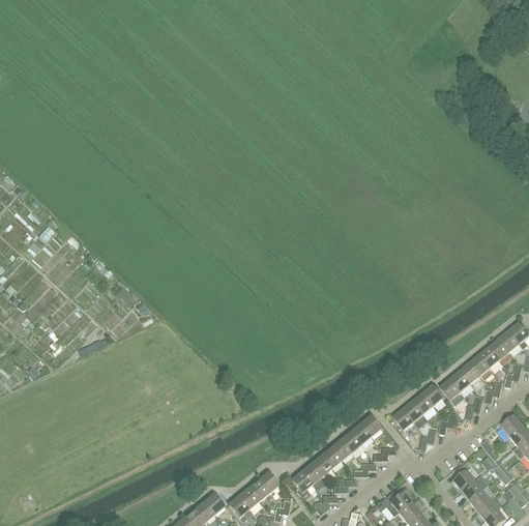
[(7,223),(13,217),(6,209),(0,214),(7,223)]
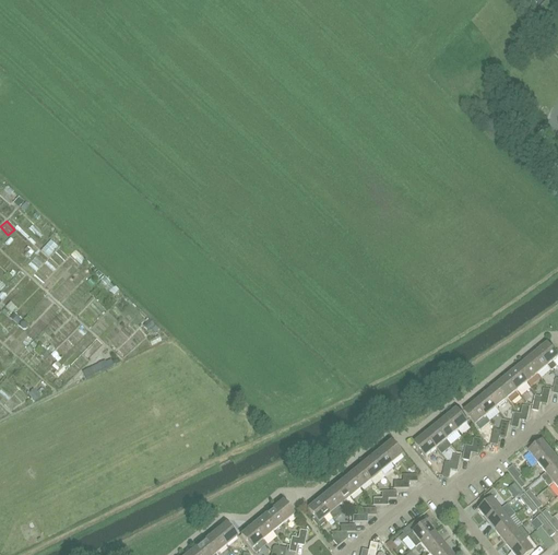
[(74,262),(67,269),(74,276),(81,270),(74,262)]
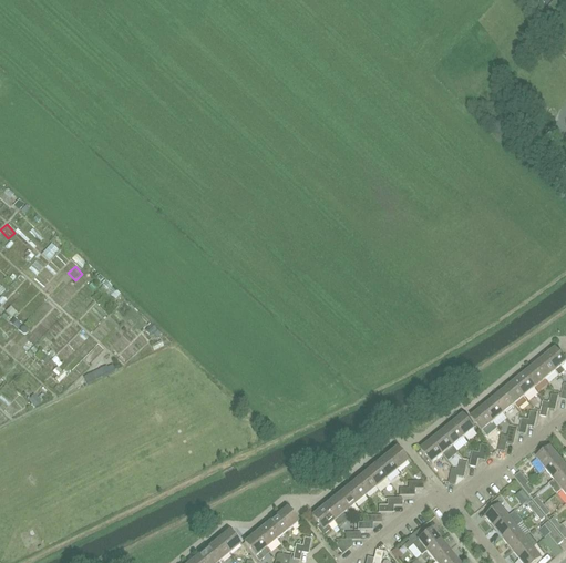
[(0,304),(9,295),(0,287),(0,304)]
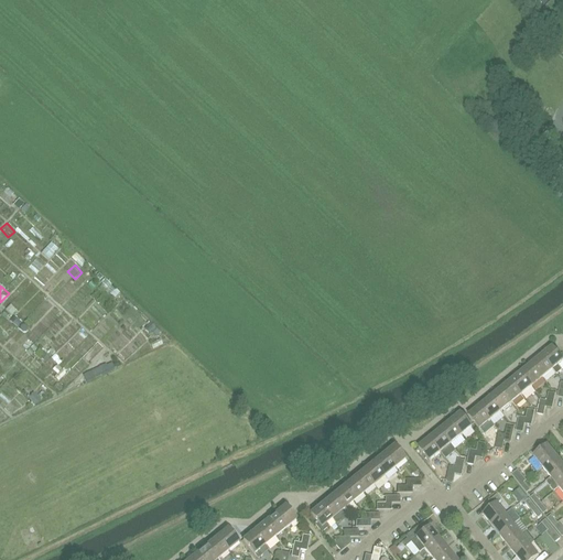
[(129,309),(123,315),(132,322),(137,314),(129,309)]
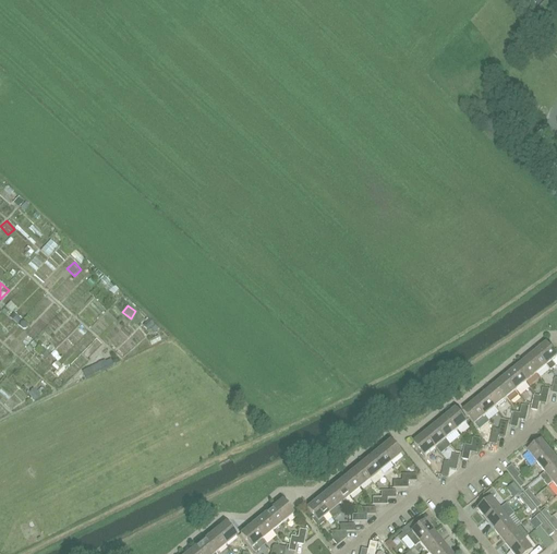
[(35,326),(45,316),(38,311),(29,321),(35,326)]
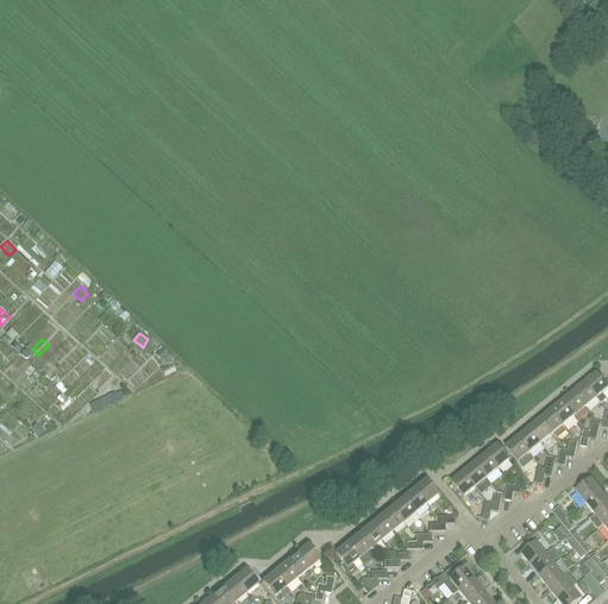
[(163,366),(167,373),(179,367),(175,360),(163,366)]
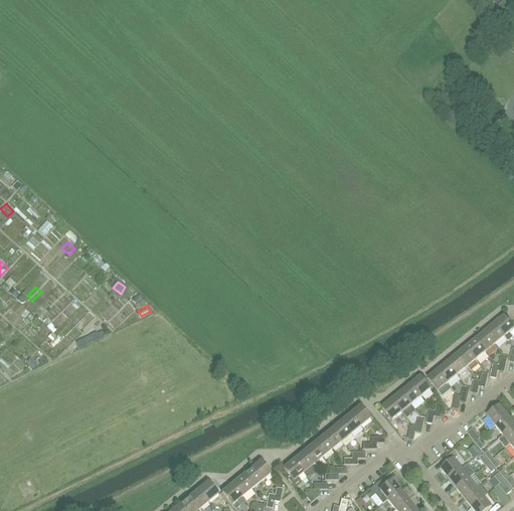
[(504,334),(507,338),(512,334),(509,330),(513,326),(504,314),(494,322),(504,334)]
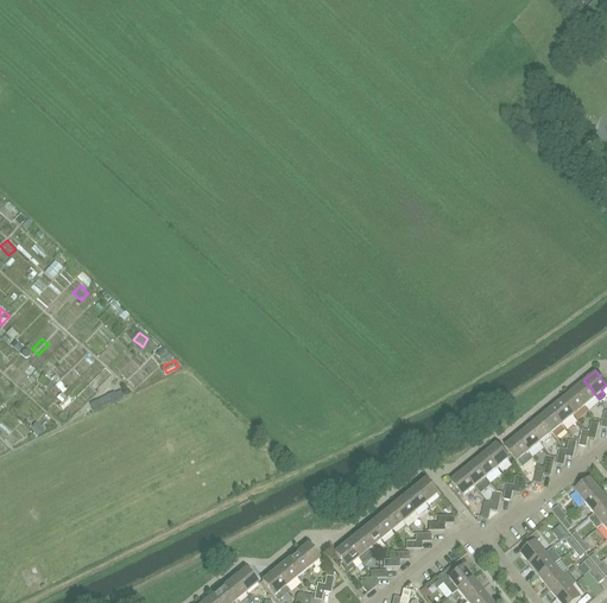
[(100,386),(106,379),(101,374),(94,381),(100,386)]
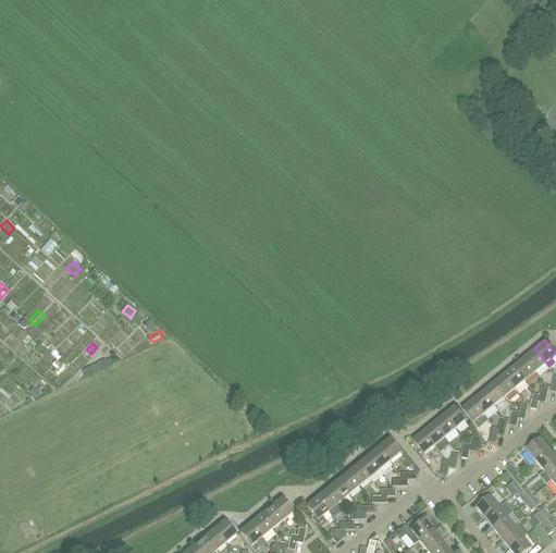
[(523,356),(534,369),(545,361),(534,348),(523,356)]
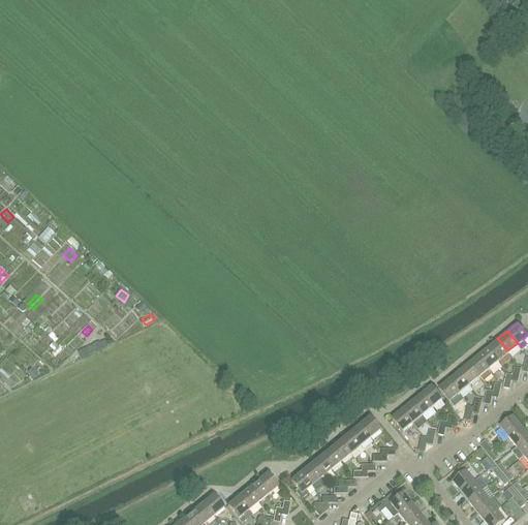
[(38,341),(44,348),(51,343),(44,337),(38,341)]
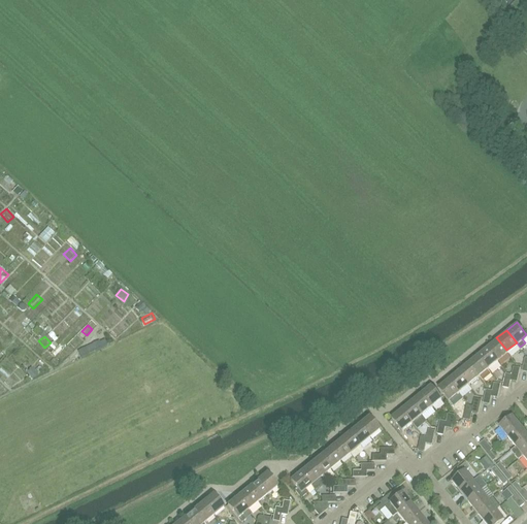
[(100,337),(79,348),(83,354),(103,344),(100,337)]
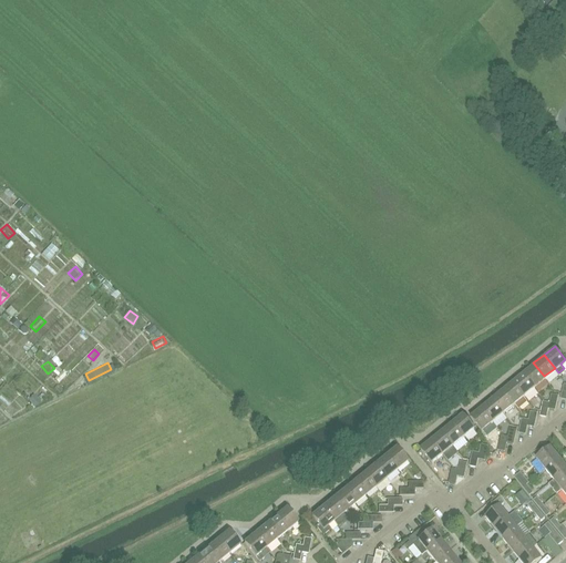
[(523,371),(534,385),(544,376),(533,362),(523,371)]
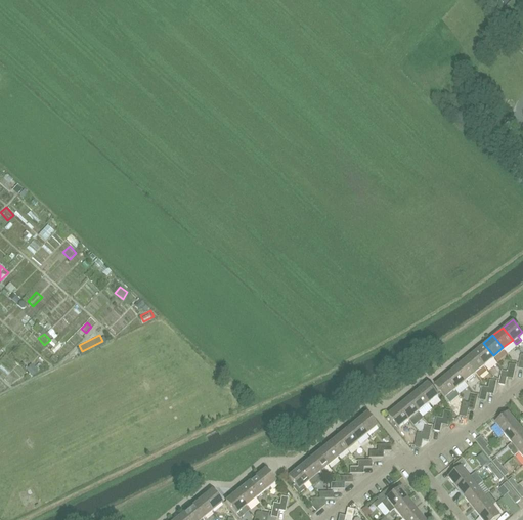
[(58,339),(51,348),(56,351),(62,342),(58,339)]
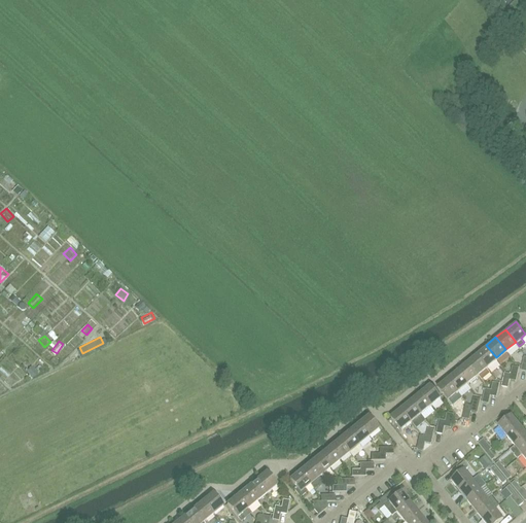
[(477,353),(486,365),(496,357),(486,345),(477,353)]
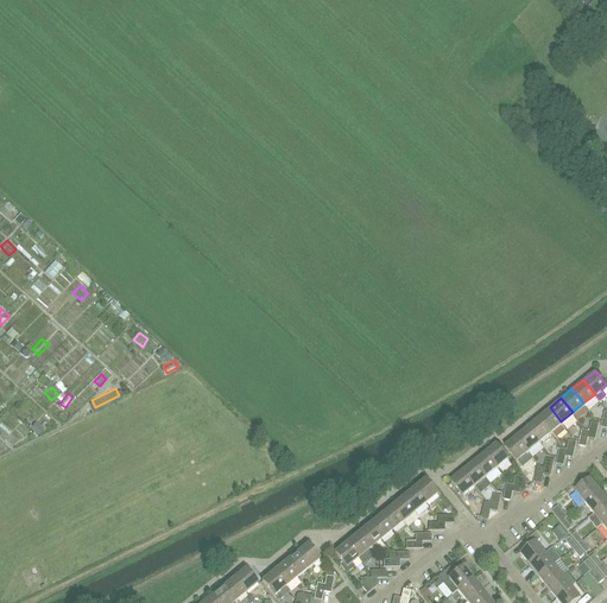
[(550,407),(538,416),(550,430),(561,421),(550,407)]
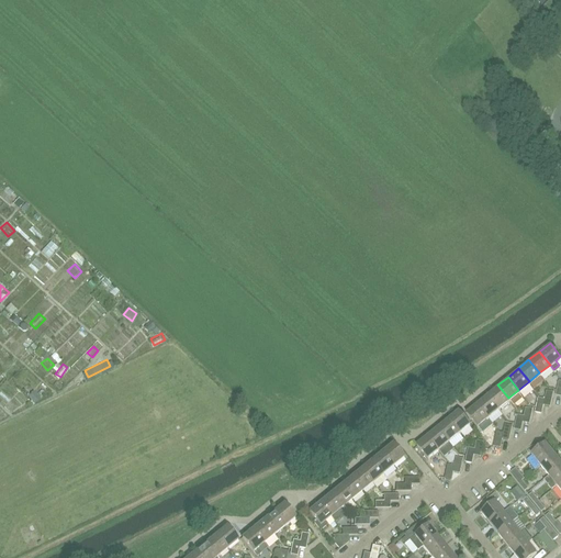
[(508,398),(497,384),(487,393),(498,406),(508,398)]
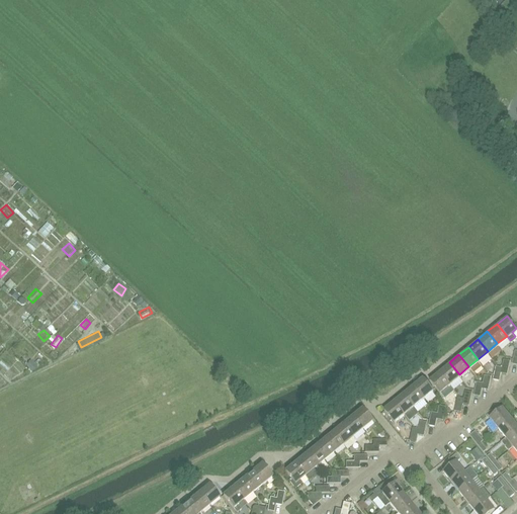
[(503,357),(501,364),(500,370),(507,371),(509,358),(503,357)]
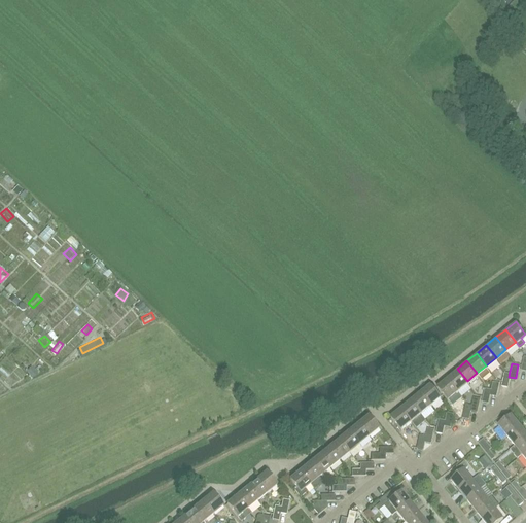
[(457,369),(447,377),(457,389),(467,381),(457,369)]
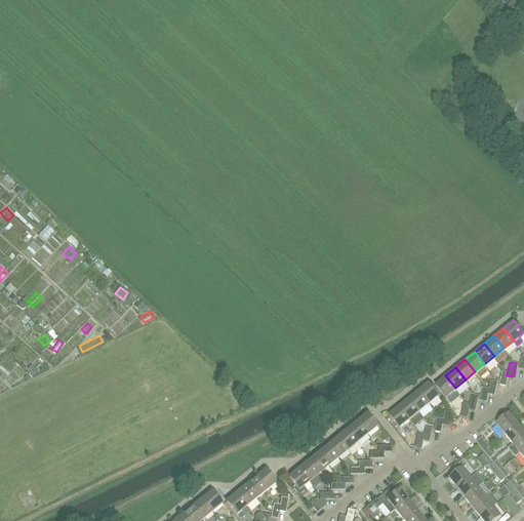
[(501,368),(498,382),(506,383),(507,375),(508,369),(501,368)]
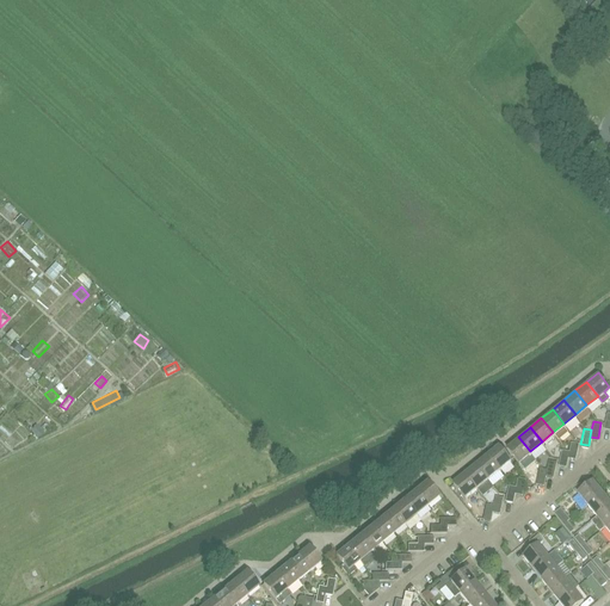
[(530,451),(518,437),(506,446),(518,461),(530,451)]
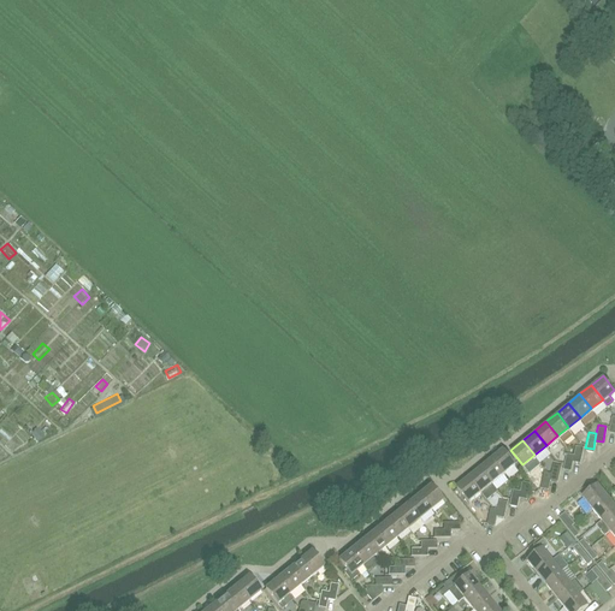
[(575,443),(573,452),(572,458),(579,460),(583,444),(575,443)]
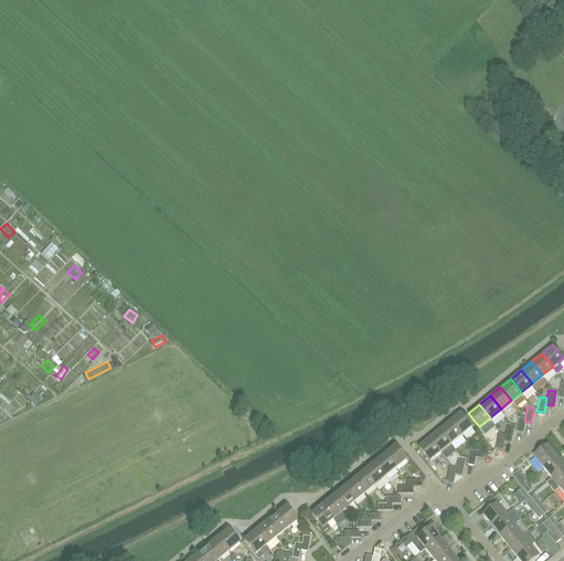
[(450,420),(461,433),(471,424),(461,411),(450,420)]
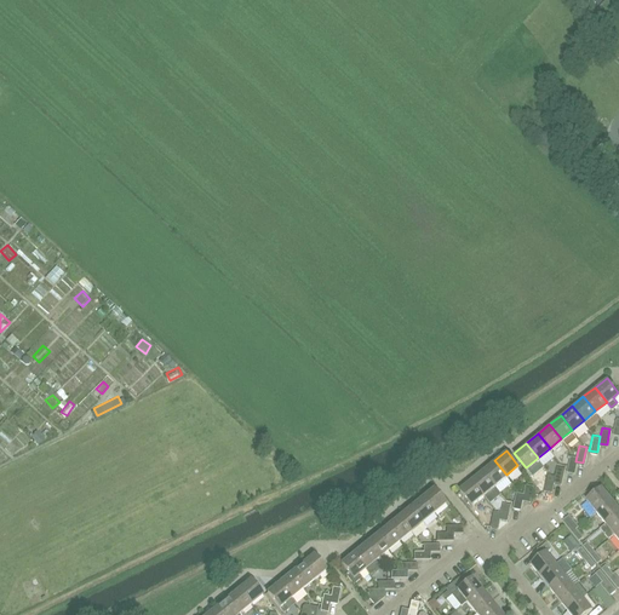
[(577,455),(569,453),(567,469),(574,470),(575,461),(577,455)]
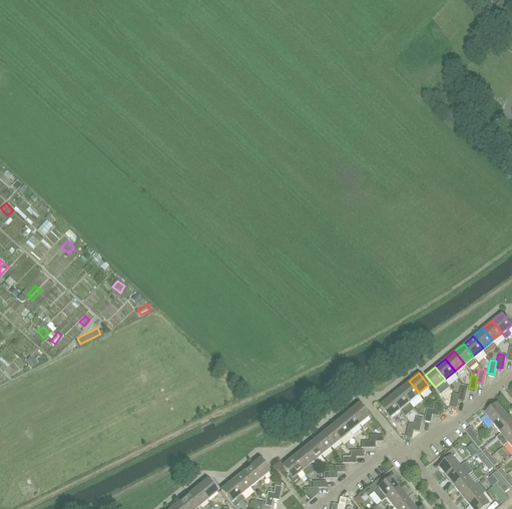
[(419,393),(409,381),(399,388),(409,400),(419,393)]
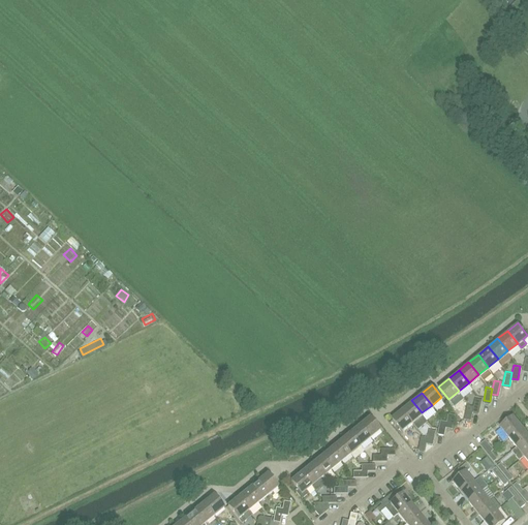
[(475,396),(473,404),(472,410),(478,411),(480,398),(475,396)]
